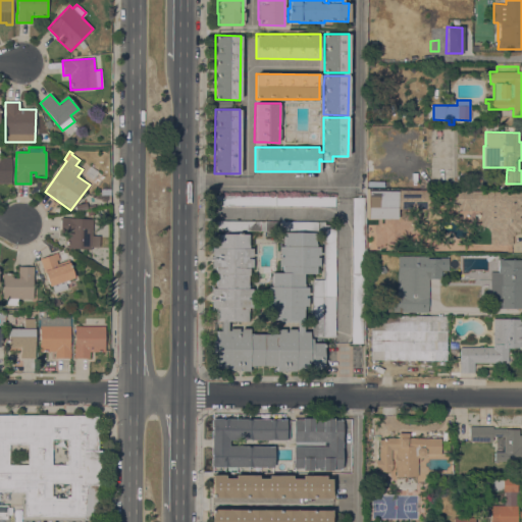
[(0,158),(11,158),(11,159),(13,159),(13,167),(11,167),(11,184),(0,184),(0,158)]
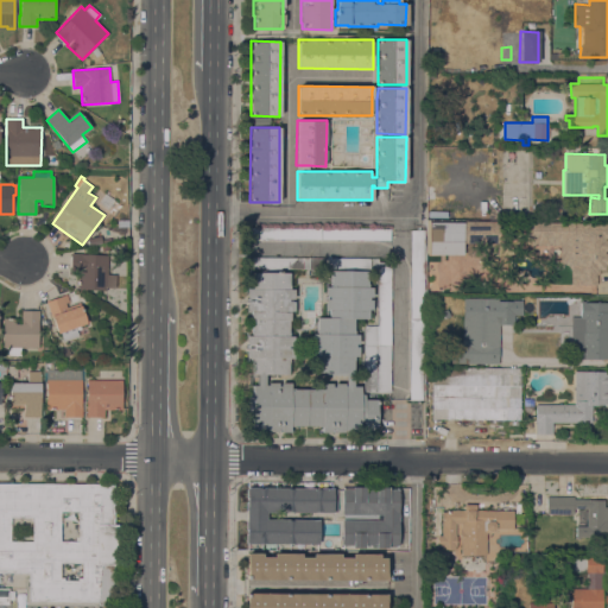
[(463,221),(500,222),(499,234),(502,234),(502,244),(463,244),(463,221)]
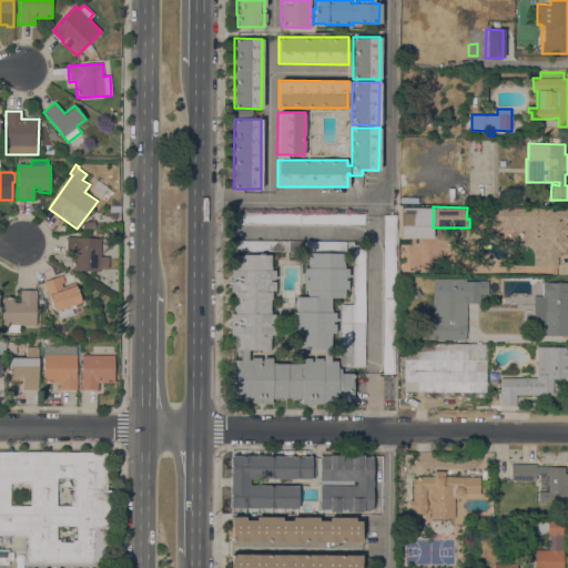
[(567,208),(567,247),(566,247),(566,252),(559,252),(559,256),(557,256),(557,266),(534,266),(534,252),(523,252),(524,229),(493,229),(493,208),(567,208)]
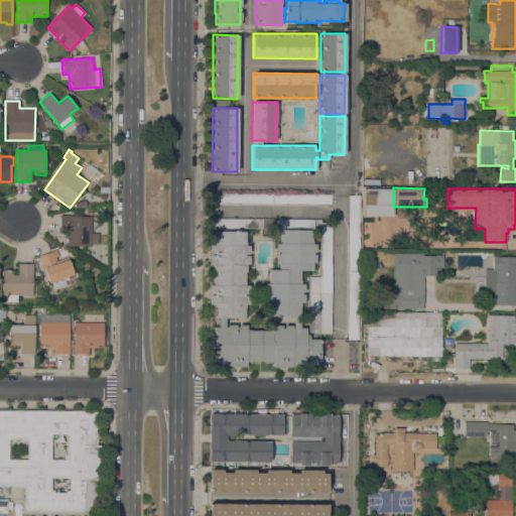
[(393,189),(393,217),(365,217),(365,189),(393,189)]
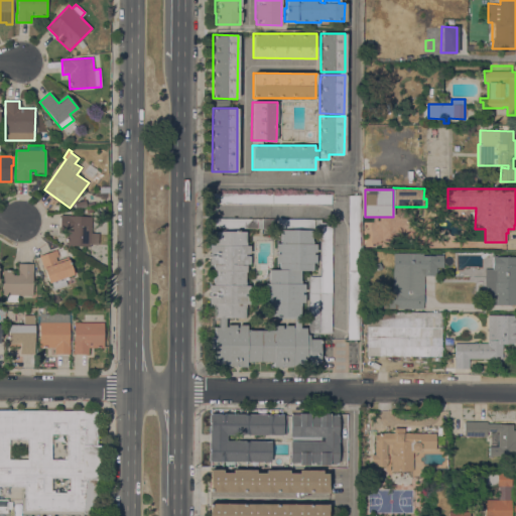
[(331,195),(331,204),(214,203),(214,192),(331,195)]
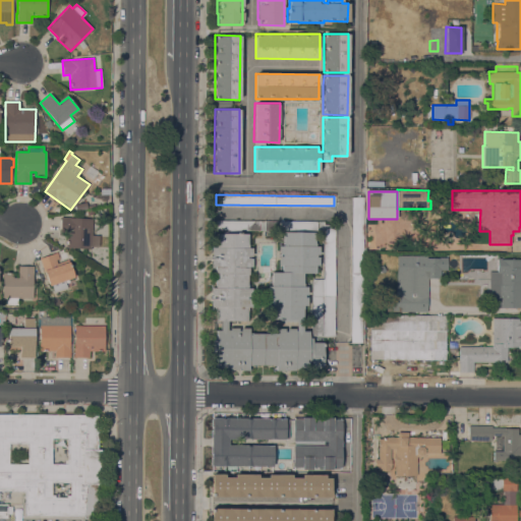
[(351,197),(363,197),(362,343),(350,343),(351,197)]
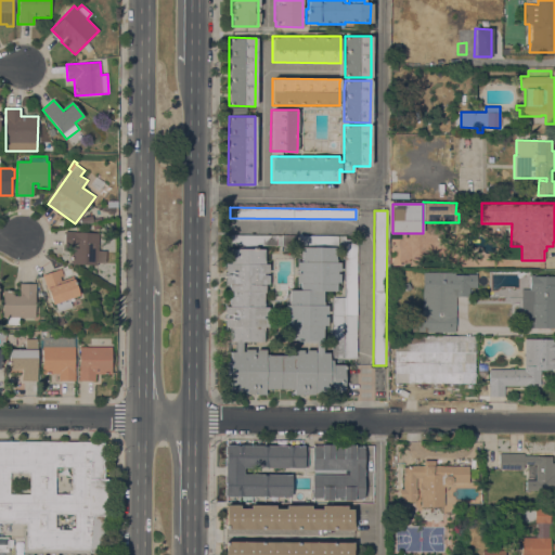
[(81,224),(79,218),(91,216),(93,221),(81,224)]
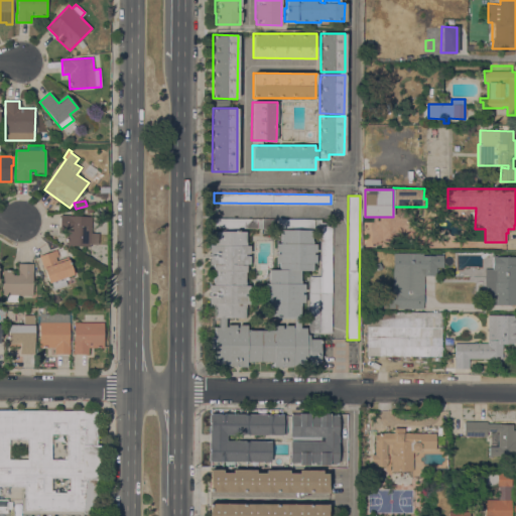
[(60,215),(92,217),(91,233),(99,234),(98,244),(90,244),(90,246),(66,245),(67,230),(59,230),(60,215)]
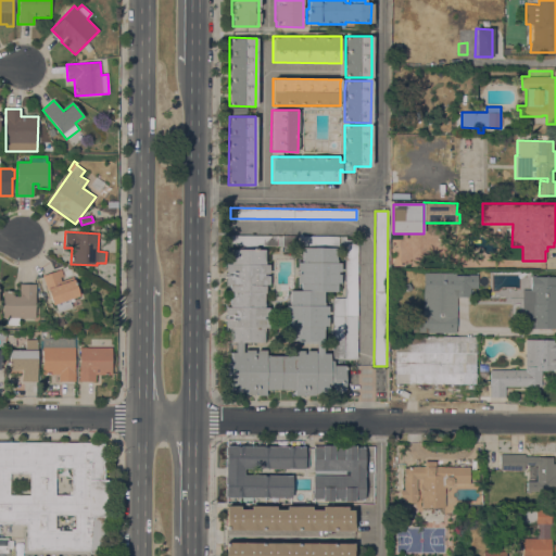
[(332,358),(332,298),(344,298),(345,247),(230,245),(230,235),(345,236),(345,240),(357,240),(356,358),(332,358)]
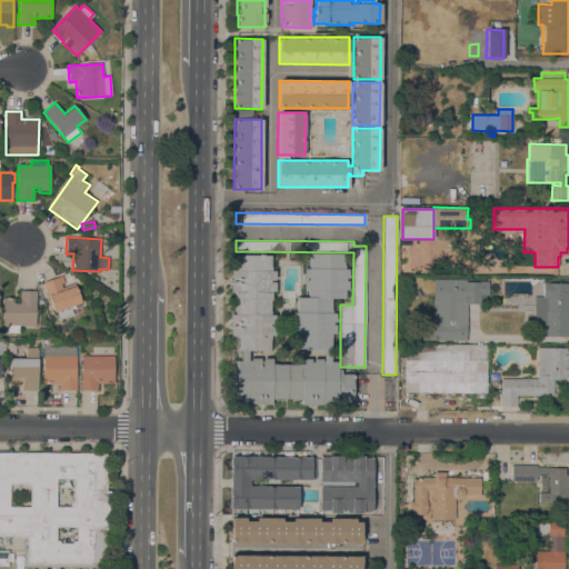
[(236,350),(236,339),(235,339),(235,335),(230,335),(230,326),(233,326),(233,323),(231,323),(231,315),(236,315),(236,299),(235,299),(235,291),(231,291),(231,281),(233,281),(233,279),(231,279),(231,270),(235,270),(235,267),(236,267),(236,255),(245,255),(245,252),(262,252),(262,255),(270,255),(270,270),(276,270),(275,280),(272,280),(272,281),(275,281),(275,291),(271,291),(271,300),(270,300),(270,315),(275,315),(275,323),(272,323),(272,326),(275,326),(275,335),(270,335),(270,351),(248,350),(240,350),(236,350)]
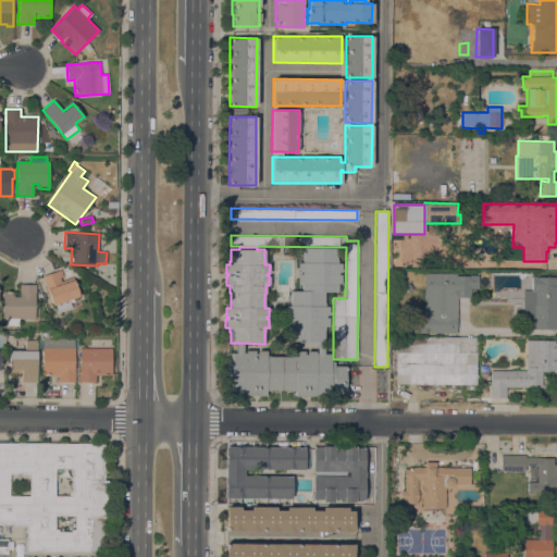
[(317,342),(317,344),(297,344),(297,342),(291,342),(291,330),(289,330),(289,326),(285,326),(285,317),(289,317),(289,314),(285,314),(286,306),(291,306),(291,291),(301,291),(301,283),(298,283),(298,274),(301,274),(301,272),(298,272),(298,263),(302,263),(302,248),(336,248),(336,263),(341,263),(341,272),(337,272),(337,274),(341,274),(341,283),(337,283),(337,292),(324,292),(324,306),(329,307),(329,316),(325,316),(325,317),(329,317),(329,326),(324,326),(324,342),(317,342)]
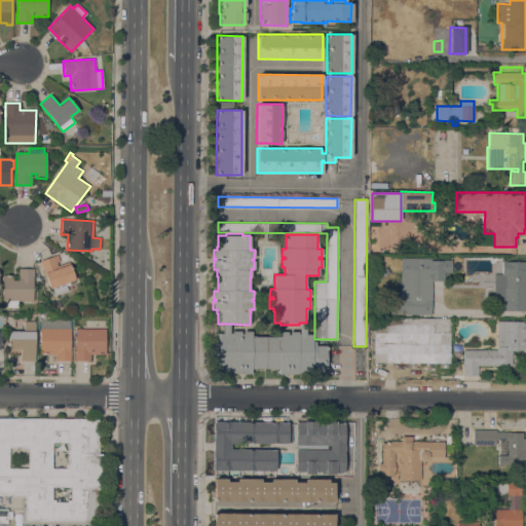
[(66,283),(68,290),(54,295),(52,288),(49,289),(45,276),(39,261),(58,255),(60,261),(55,262),(57,266),(69,262),(75,279),(66,283)]
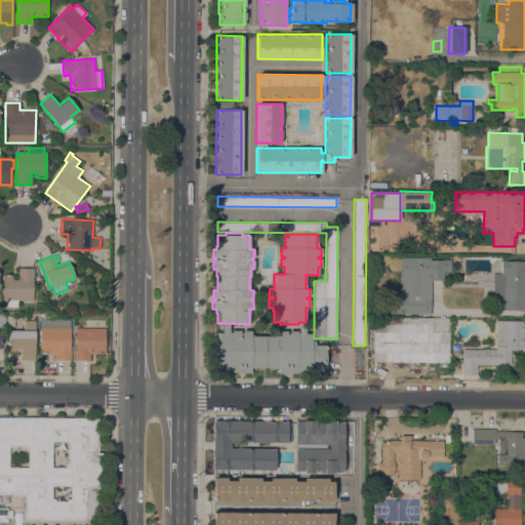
[(443,260),(443,259),(450,259),(450,272),(443,272),(443,280),(429,280),(429,259),(443,260)]
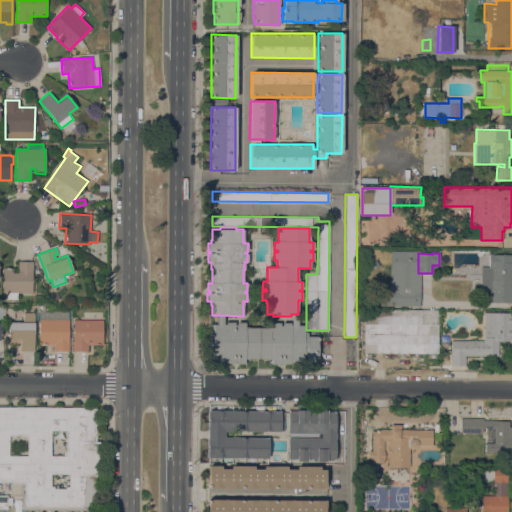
[(511,278),(511,290),(511,302),(486,302),(487,290),(481,290),(481,267),(488,267),(489,254),(493,254),(511,255),(511,278)]
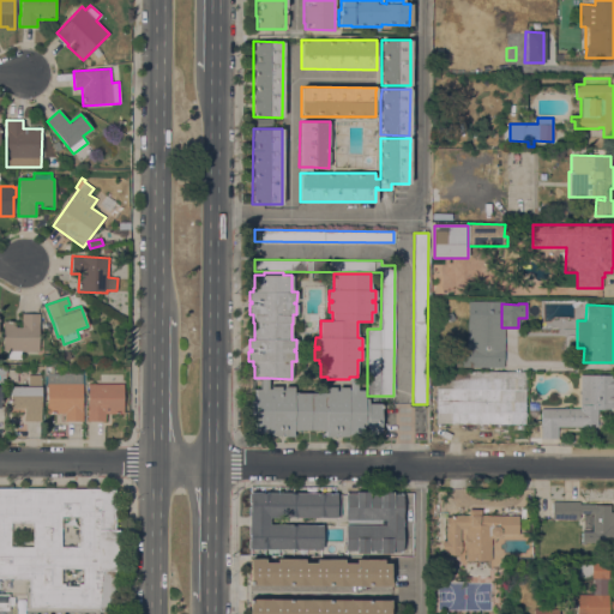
[(20,351),(20,360),(6,360),(6,350),(2,350),(2,320),(14,321),(14,327),(20,327),(22,313),(38,313),(38,351),(20,351)]
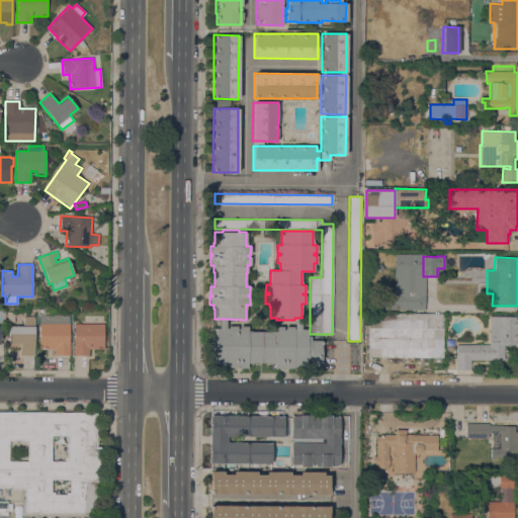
[(39,325),(37,325),(37,309),(45,309),(45,315),(53,315),(53,314),(67,314),(67,315),(69,315),(69,346),(70,346),(70,355),(55,355),(55,349),(39,349),(39,325)]
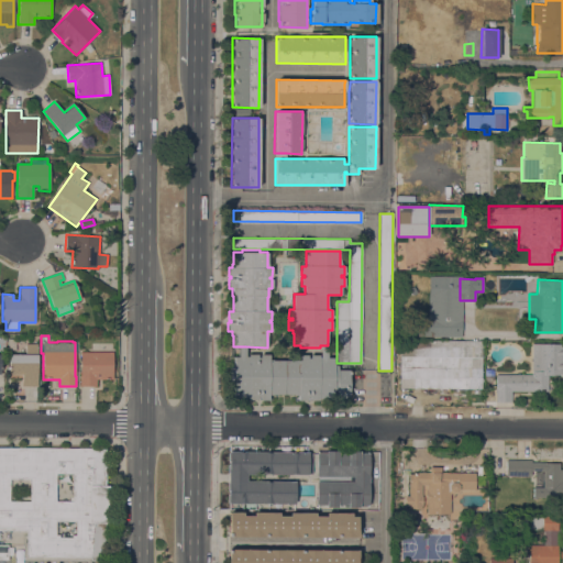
[(481,389),(399,388),(400,346),(399,346),(399,341),(483,342),(483,348),(482,348),(482,354),(483,354),(483,357),(482,357),(482,364),(483,364),(483,367),(482,367),(481,389)]
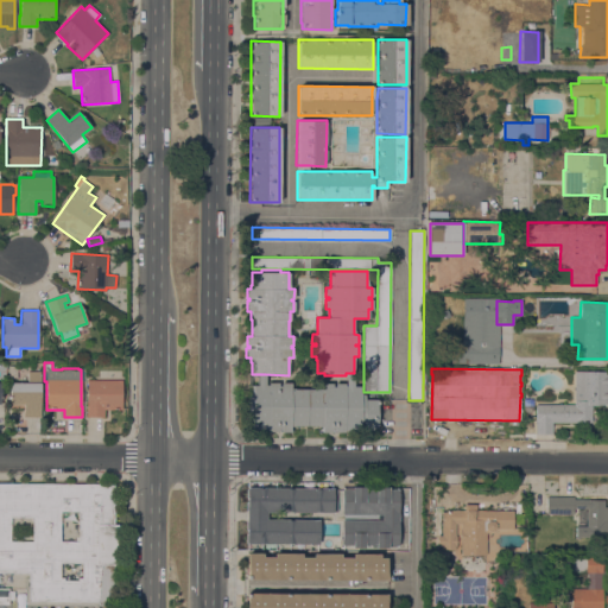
[(27,382),(27,371),(40,371),(40,417),(24,417),(24,404),(10,404),(10,382),(27,382)]
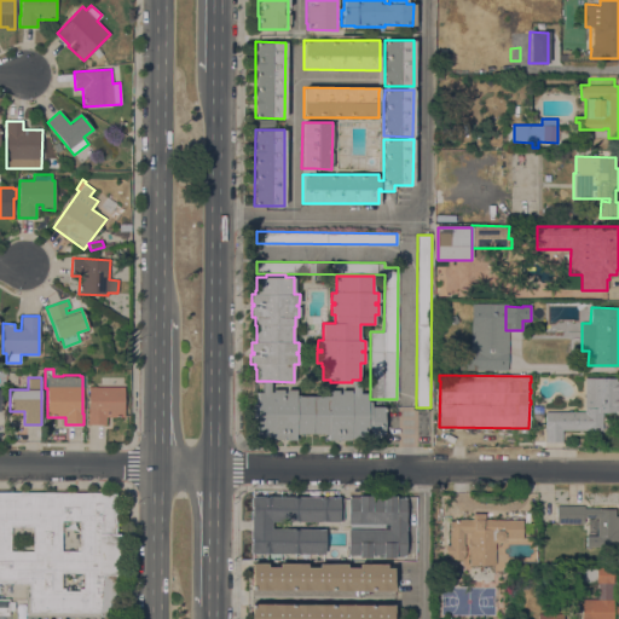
[(584,377),(618,377),(618,412),(602,412),(602,431),(562,431),(562,443),(545,443),(545,411),(584,411),(584,377)]
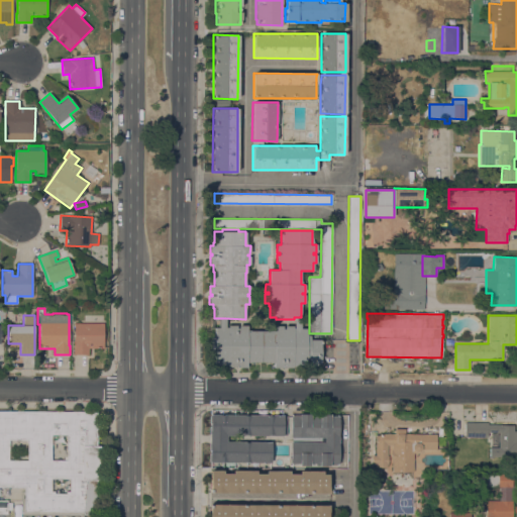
[(294,332),(294,326),(294,319),(294,317),(301,317),(306,317),(306,332),(294,332)]
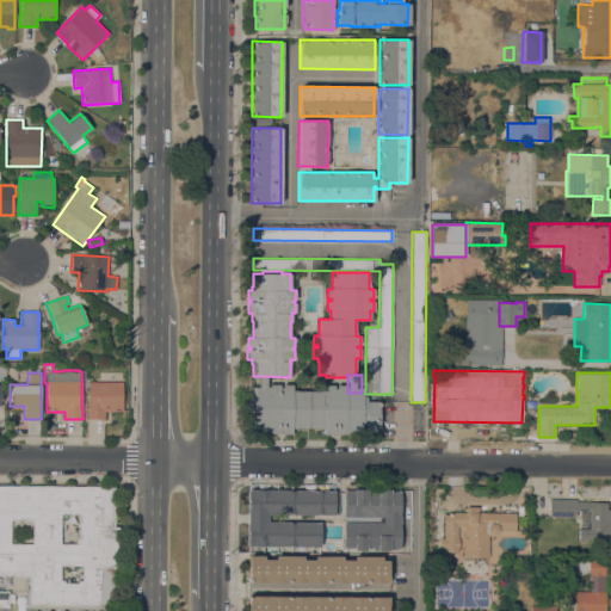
[(122,412),(104,412),(104,419),(86,419),(86,408),(87,408),(87,382),(122,382),(122,412)]
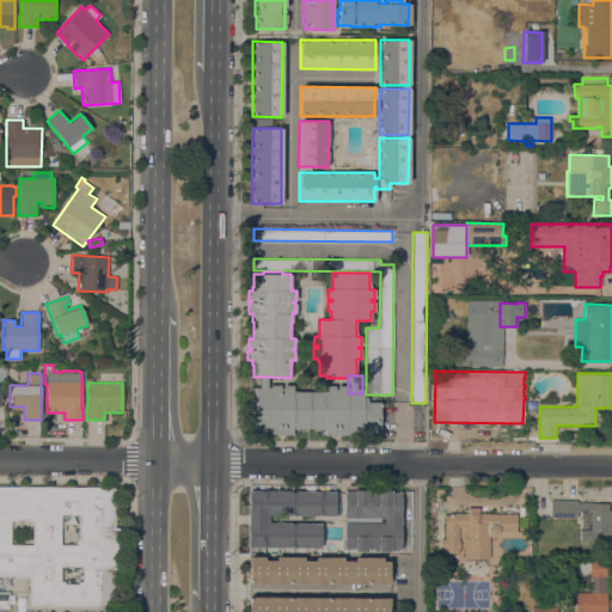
[(362,397),(367,397),(367,402),(383,402),(383,409),(378,409),(378,414),(380,414),(380,418),(379,418),(378,430),(375,430),(375,433),(366,433),(366,424),(362,424),(362,433),(347,433),(347,435),(324,435),(324,429),(292,429),(292,435),(269,434),(269,432),(254,432),(254,423),(250,423),(250,396),(254,396),(254,387),(258,387),(267,387),(270,387),(270,385),(280,385),(280,389),(282,389),(282,385),(292,385),(292,392),(324,392),(324,386),(335,386),(334,389),(337,389),(337,386),(348,386),(348,393),(362,393),(362,397)]
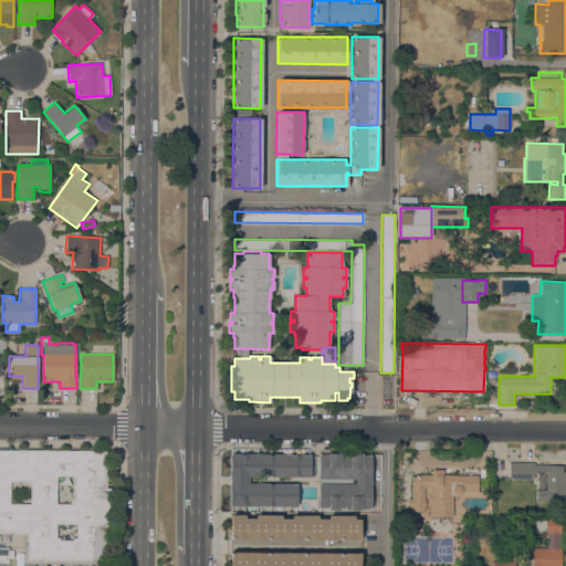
[(0,450),(106,450),(106,489),(109,489),(109,526),(105,526),(105,564),(91,564),(91,561),(27,561),(27,533),(0,533),(0,547),(8,547),(8,549),(12,549),(12,558),(8,558),(8,563),(0,563),(0,450)]
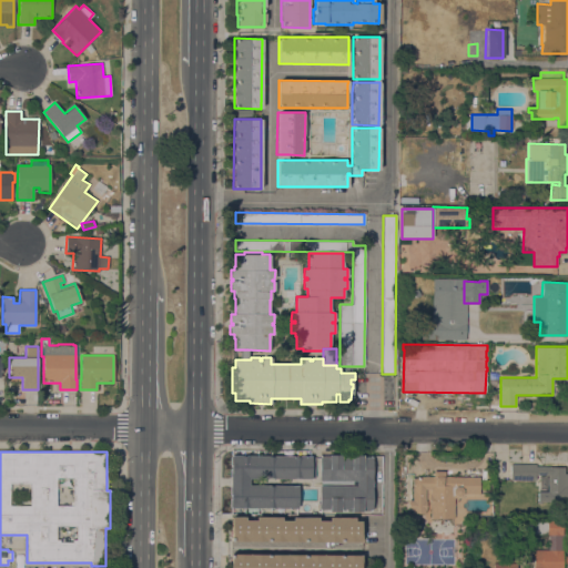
[(320,486),(322,486),(322,480),(318,480),(320,457),(328,457),(328,455),(341,455),(341,457),(351,457),(351,455),(363,455),(362,457),(373,457),(372,483),(374,483),(373,504),(372,504),(372,509),(371,509),(371,510),(362,510),(362,511),(351,511),(351,508),(341,508),(341,511),(328,511),(328,509),(318,509),(320,486)]
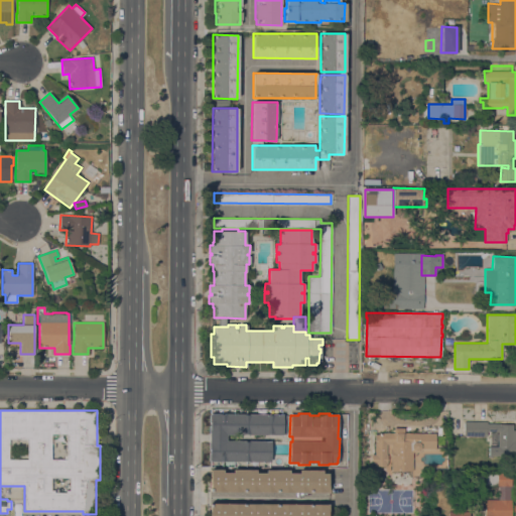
[(282,414),(282,415),(286,415),(286,433),(281,433),(281,435),(226,435),(226,440),(271,441),(270,462),(210,462),(209,462),(209,414),(282,414)]
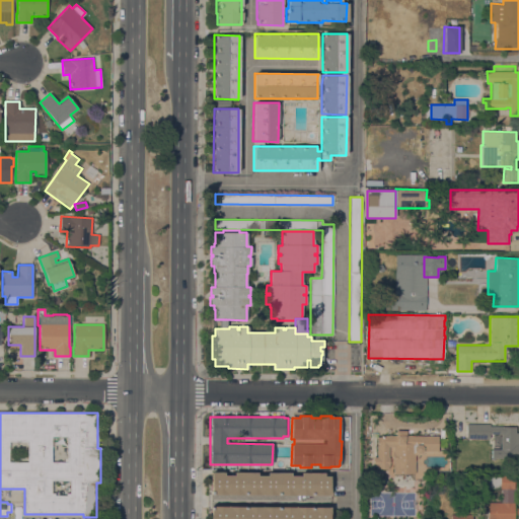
[(490,426),(502,426),(502,427),(518,427),(518,445),(518,459),(490,459),(490,449),(501,449),(501,444),(495,444),(493,438),(493,435),(489,435),(489,439),(478,439),(478,445),(466,445),(466,424),(490,424),(490,426)]
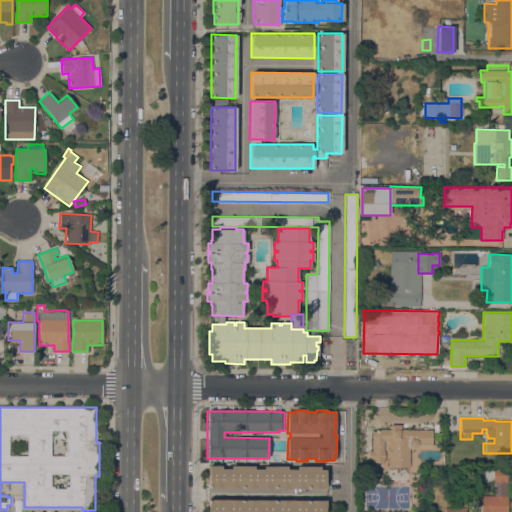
[(432,446),(415,446),(415,447),(414,448),(413,448),(411,448),(409,449),(409,467),(388,467),(388,455),(387,455),(387,447),(388,447),(388,441),(383,441),(383,451),(384,451),(384,460),(383,460),(383,463),(371,463),(371,460),(368,460),(368,451),(371,451),(371,431),(376,431),(376,429),(390,429),(390,424),(401,425),(400,430),(432,430),(432,446)]
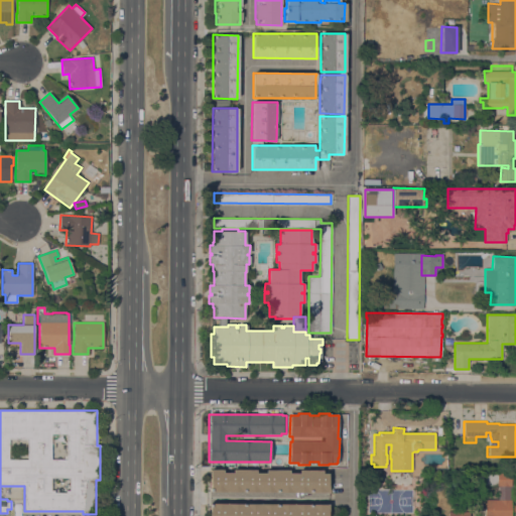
[(222,470),(222,473),(232,473),(232,470),(255,470),(255,473),(265,473),(265,470),(288,470),(288,473),(298,473),(298,470),(321,470),(321,473),(327,473),(327,482),(328,482),(328,493),(210,492),(210,470),(222,470)]
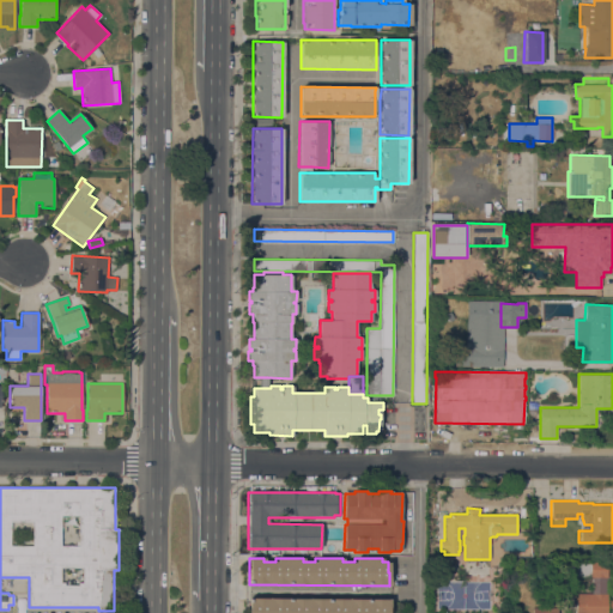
[(575,612),(576,594),(592,594),(592,577),(576,577),(576,560),(607,560),(607,577),(611,577),(611,594),(607,594),(607,600),(612,601),(612,608),(607,608),(607,612),(575,612)]
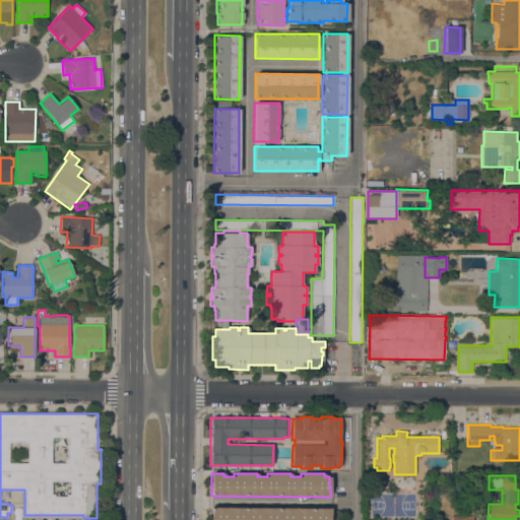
[(330,508),(330,518),(329,518),(329,519),(211,519),(211,507),(330,508)]
